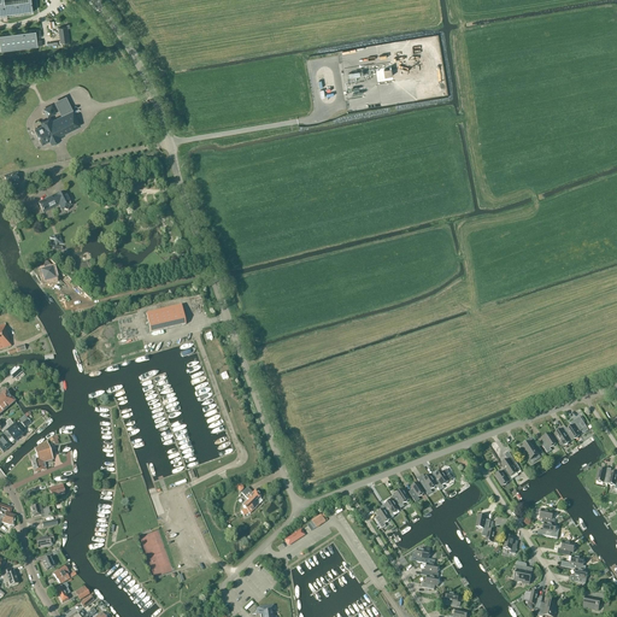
[(0,0),(0,15),(33,11),(30,0),(23,0),(4,3),(4,0),(1,0),(0,0)]
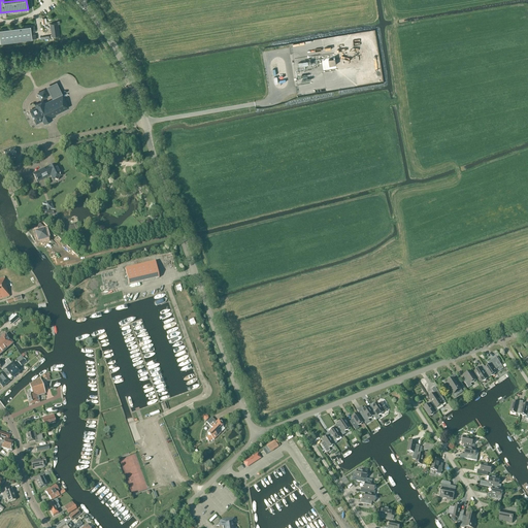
[(57,22),(58,23),(50,24),(51,30),(53,30),(53,36),(59,35),(58,25),(60,24),(59,21),(57,22)]
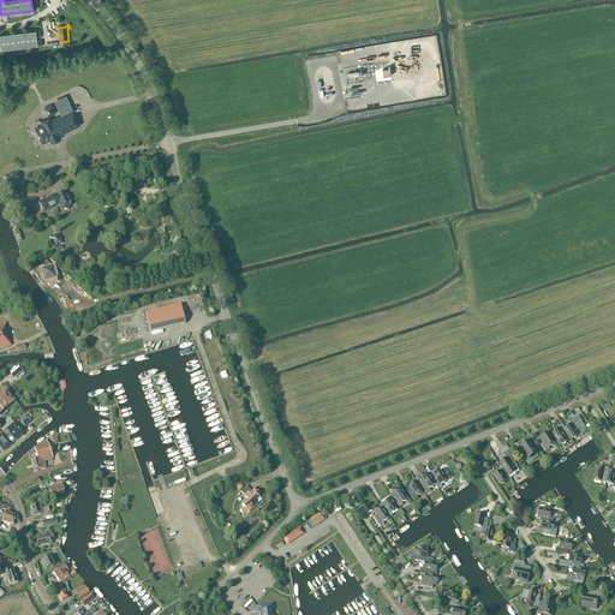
[(1,51),(36,46),(36,47),(37,47),(37,41),(36,41),(35,31),(0,35),(0,41),(1,51)]
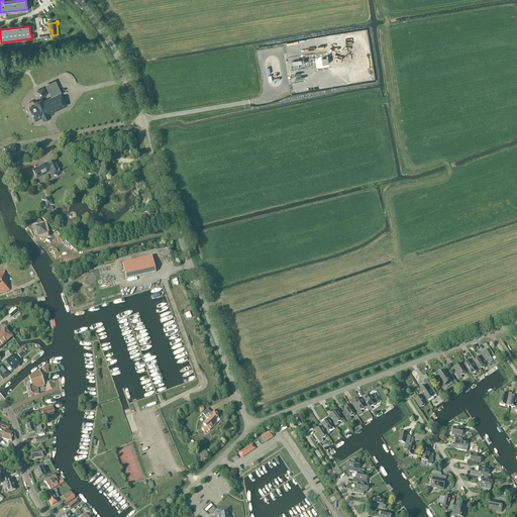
[(43,88),(35,91),(39,99),(47,95),(43,88)]
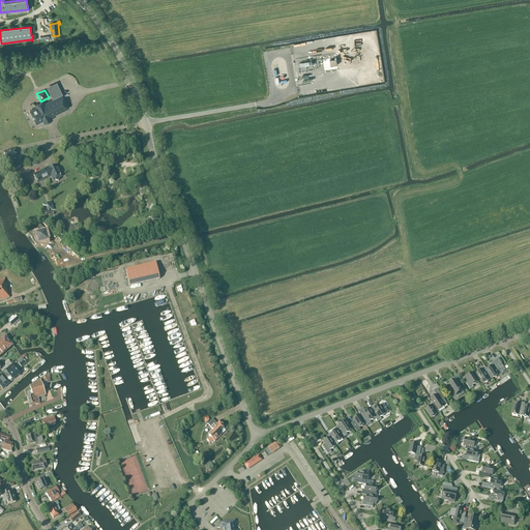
[(51,117),(68,108),(62,95),(45,104),(43,100),(35,105),(36,108),(30,111),(36,124),(42,121),(43,123),(53,119),(51,117)]
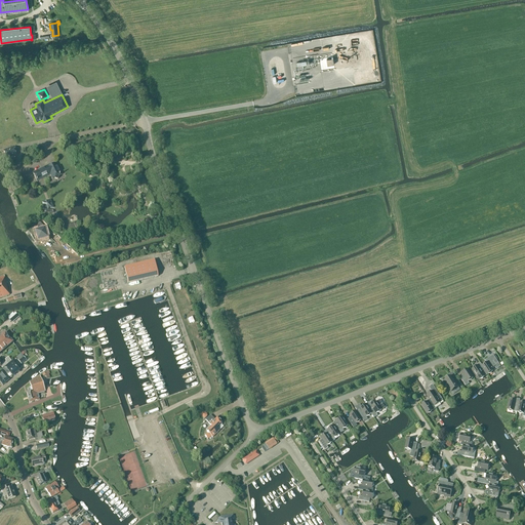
[(13,148),(4,151),(6,159),(16,156),(13,148)]
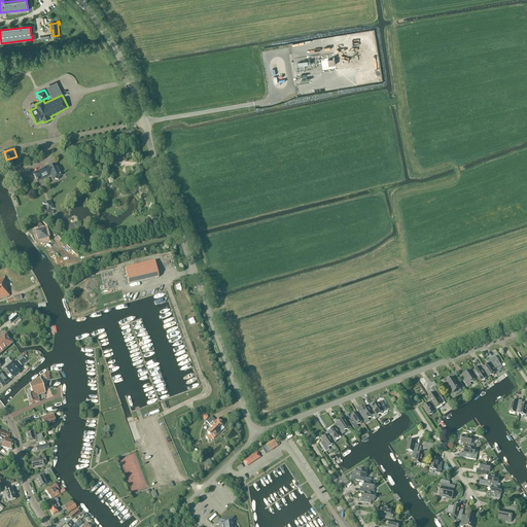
[(123,151),(111,153),(112,161),(125,159),(123,151)]
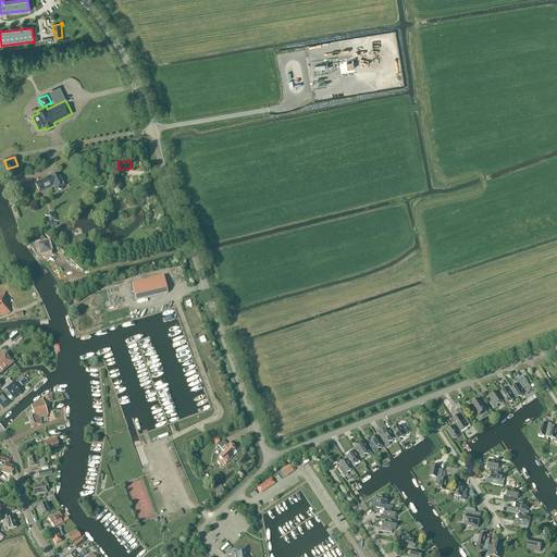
[(110,170),(106,165),(100,171),(104,175),(110,170)]
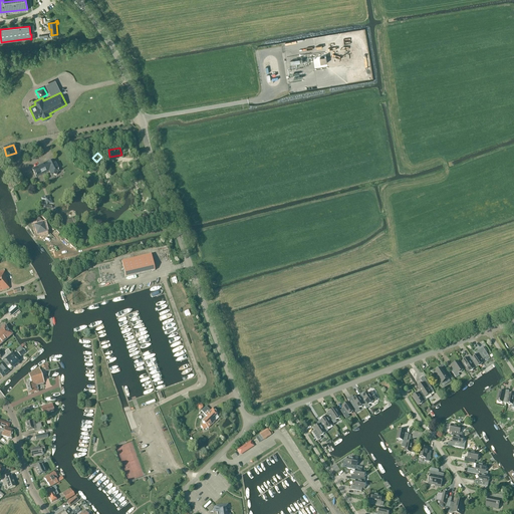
[(56,165),(54,161),(51,162),(50,161),(32,170),(36,178),(49,171),(51,176),(53,174),(53,175),(54,175),(55,176),(56,176),(56,175),(57,175),(57,174),(57,173),(59,172),(56,166),(56,165)]
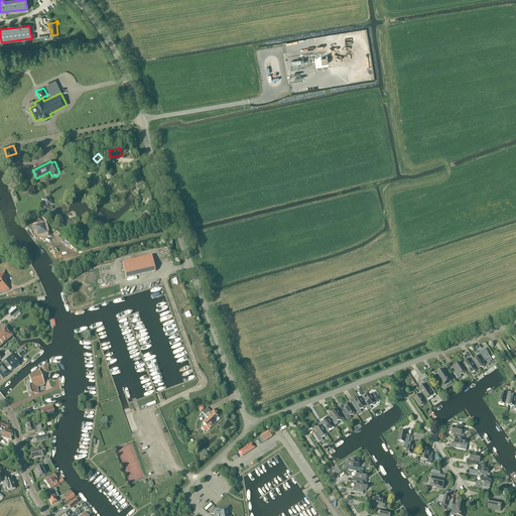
[(52,205),(49,197),(41,199),(43,207),(42,207),(44,209),(45,209),(46,212),(53,210),(52,207),(47,206),(52,205)]
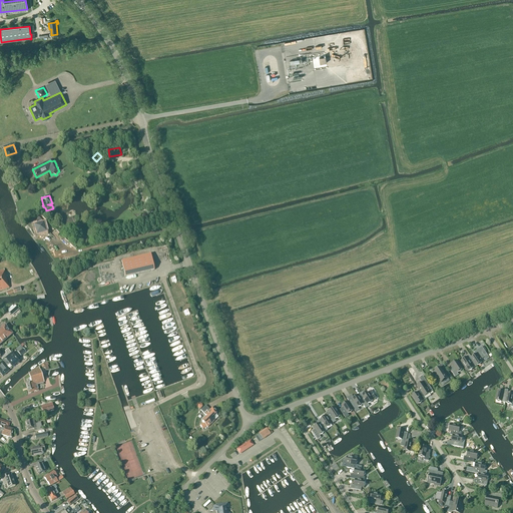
[(44,234),(46,232),(44,222),(34,224),(37,234),(43,232),(44,234)]
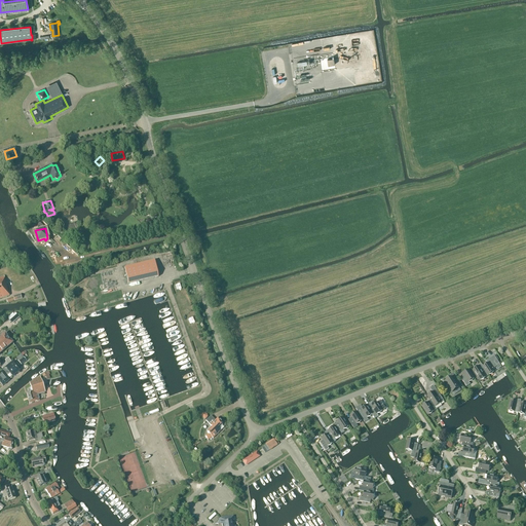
[(158,276),(154,261),(124,268),(128,284),(158,276)]
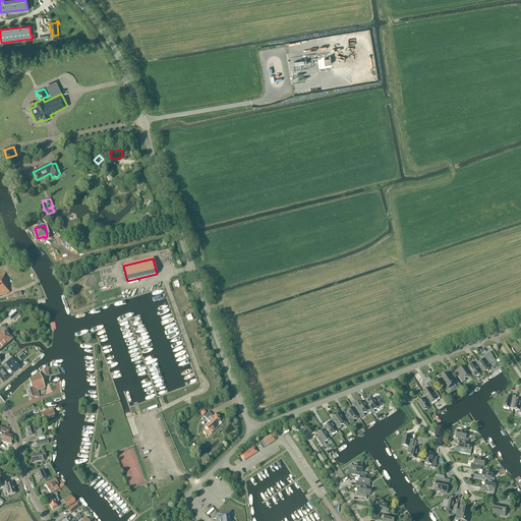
[(0,295),(9,293),(4,274),(0,275),(0,295)]
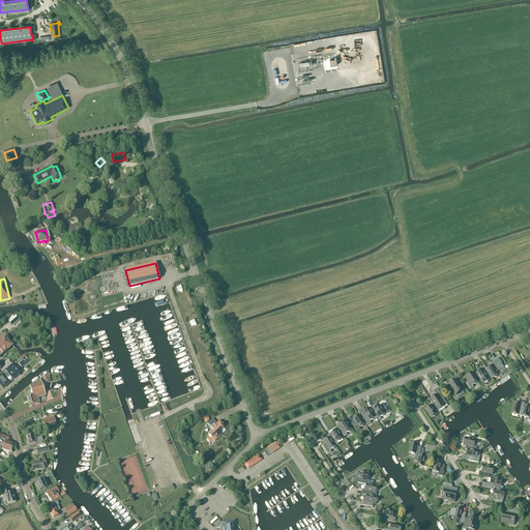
[(19,320),(16,316),(8,322),(12,326),(19,320)]
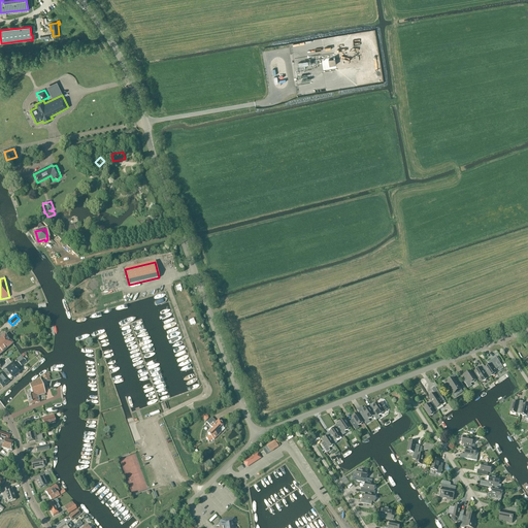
[(0,354),(0,355),(12,343),(5,335),(0,338),(0,354)]
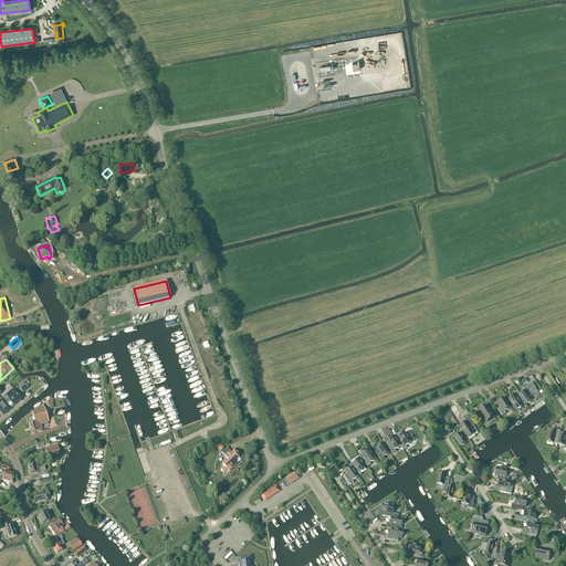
[(28,388),(25,385),(22,381),(17,386),(22,392),(28,388)]
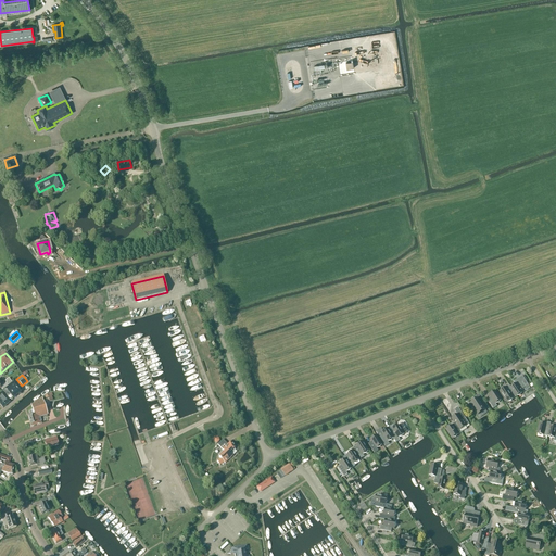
[(515,394),(516,396),(522,393),(521,391),(523,389),(526,391),(530,388),(522,376),(514,381),(516,384),(510,388),(515,394)]
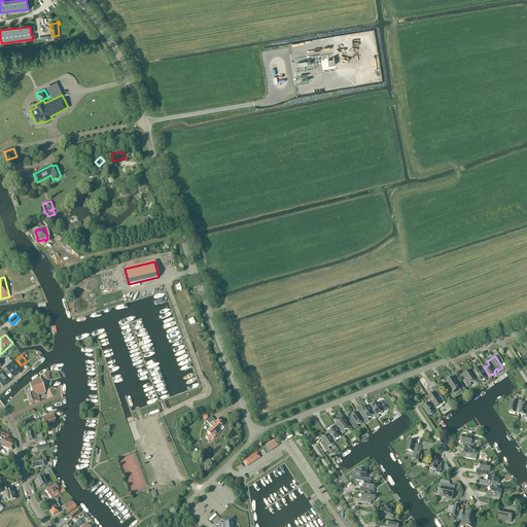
[(5,369),(11,377),(20,370),(12,362),(5,369)]
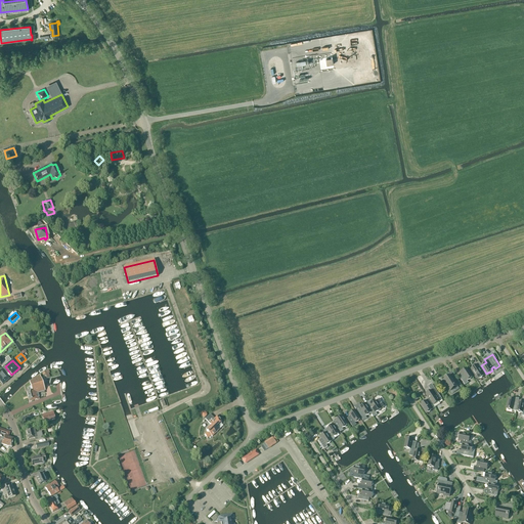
[(486,374),(485,372),(481,365),(480,363),(471,368),(472,369),(471,370),(476,379),(477,379),(478,380),(486,374)]
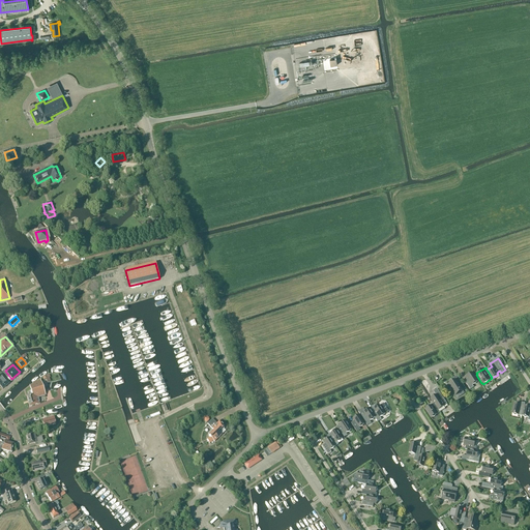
[(3,388),(9,383),(6,379),(8,377),(4,372),(0,375),(0,385),(2,389),(3,388)]
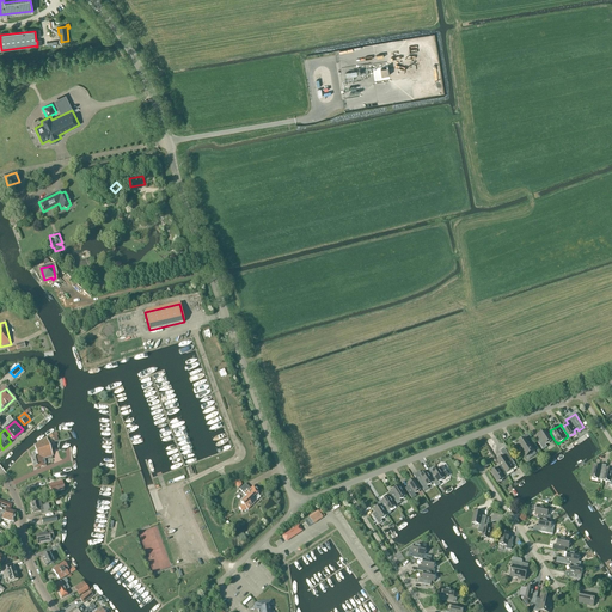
[(548,447),(545,445),(551,441),(544,430),(538,435),(540,438),(536,440),(543,451),(548,447)]
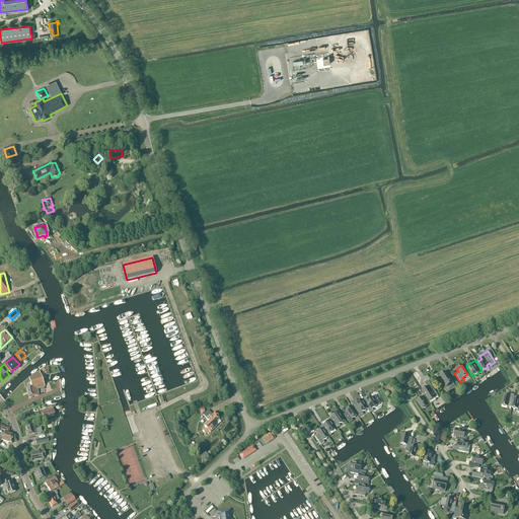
[(446,372),(438,377),(446,388),(456,381),(448,368),(445,370),(444,370),(446,372)]
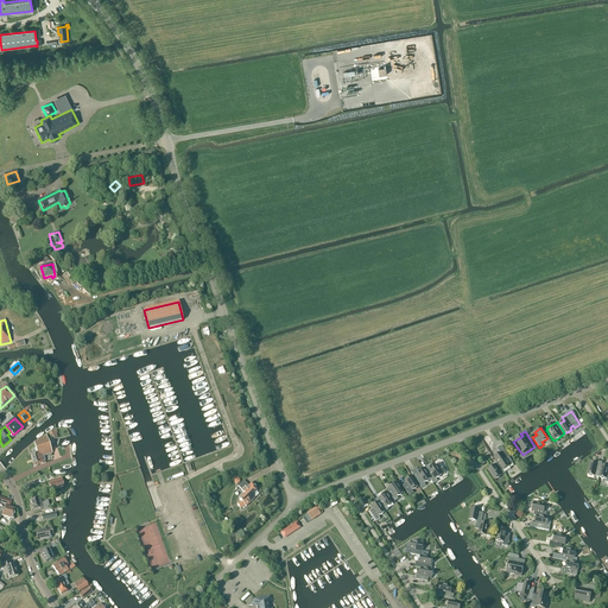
[(45,463),(44,456),(52,454),(46,436),(37,439),(38,441),(33,442),(37,453),(31,454),(35,466),(45,463)]
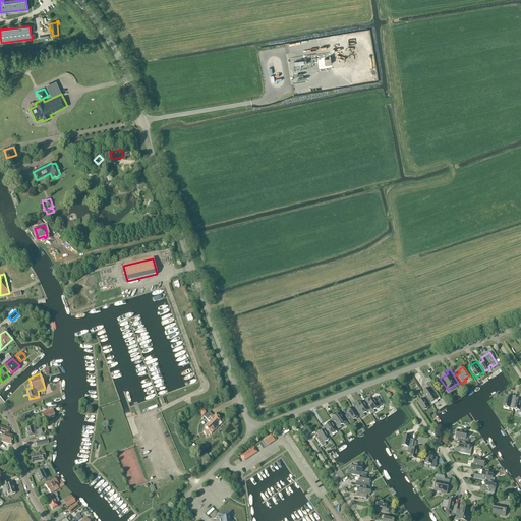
[(431,403),(440,398),(432,387),(428,389),(423,393),(426,397),(418,402),(423,411),(432,405),(431,403)]
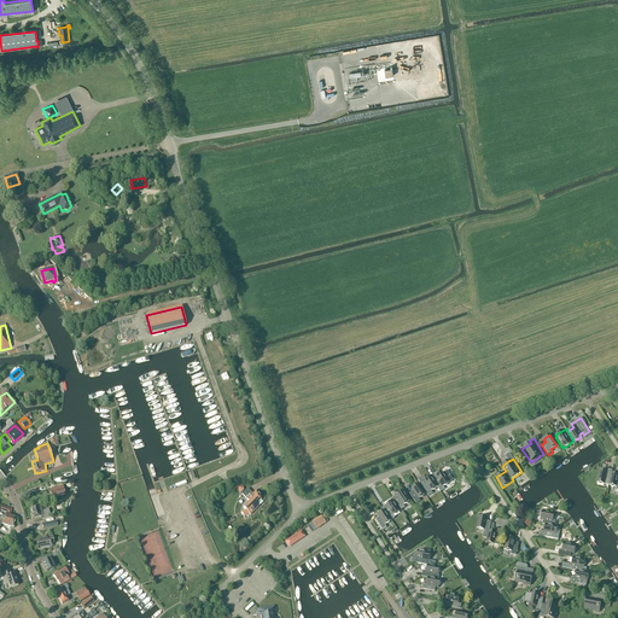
[(610,483),(611,473),(612,473),(612,471),(607,470),(606,472),(600,471),(596,483),(605,484),(605,482),(610,483)]
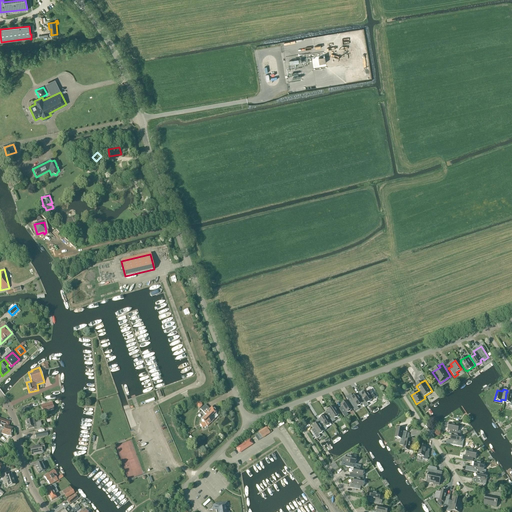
[(361,395),(360,393),(356,395),(359,399),(362,404),(365,408),(368,405),(367,403),(375,398),(370,390),(367,392),(366,391),(361,395)]
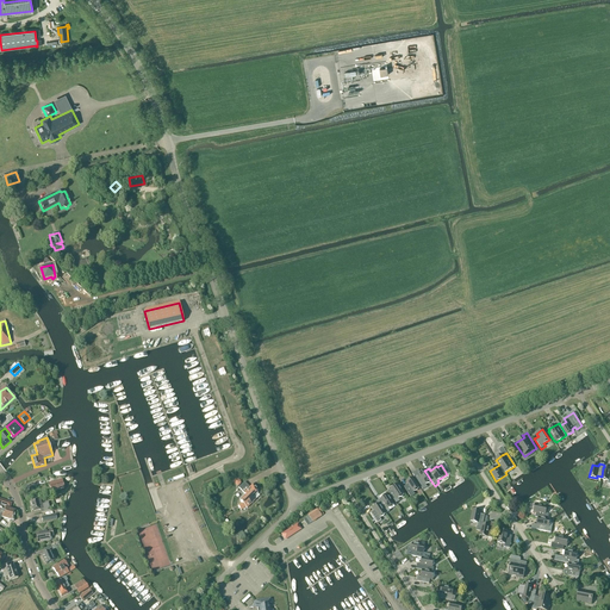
[(428,475),(424,471),(418,474),(421,477),(416,480),(423,490),(427,487),(425,485),(431,481),(428,475)]
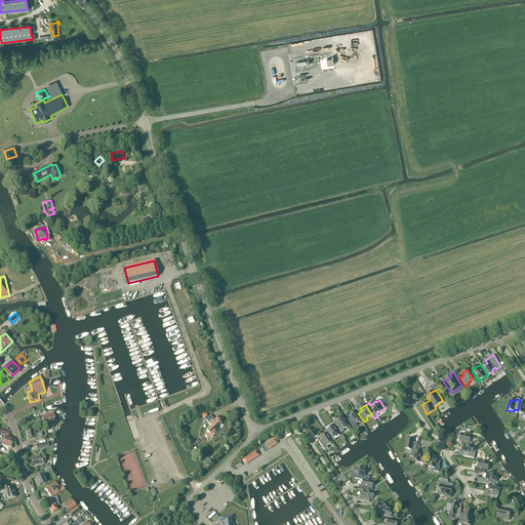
[(357,426),(356,423),(361,420),(355,411),(350,415),(351,417),(348,419),(354,429),(357,426)]
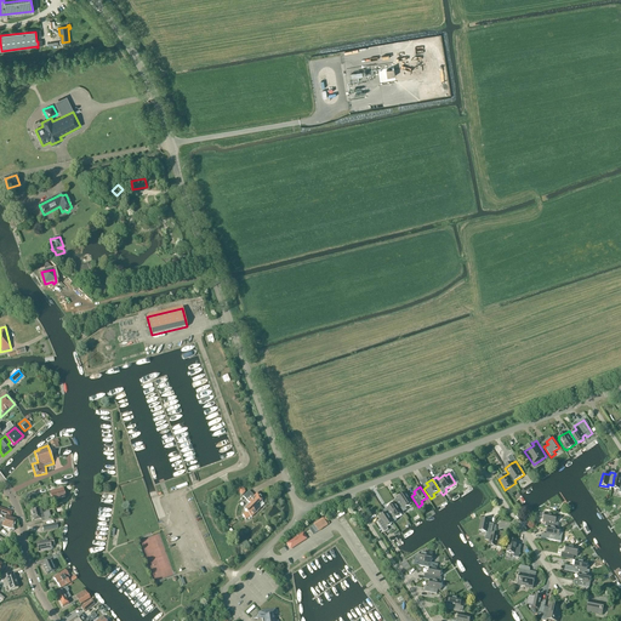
[(63,489),(50,493),(51,495),(50,495),(52,501),(66,497),(63,489)]
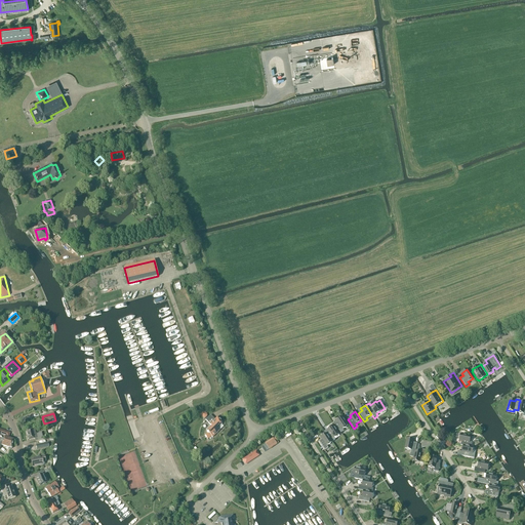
[(345,432),(342,430),(348,426),(342,416),(336,420),(338,422),(334,425),(340,434),(345,432)]
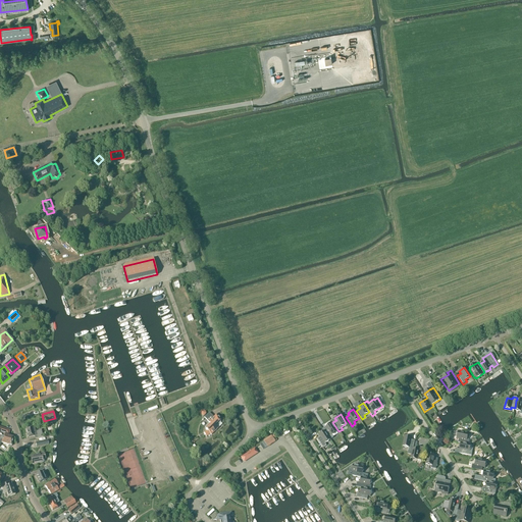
[(206,431),(204,433),(206,437),(210,434),(211,435),(218,428),(215,425),(221,420),(216,415),(208,422),(210,424),(205,429),(207,430),(206,431)]
